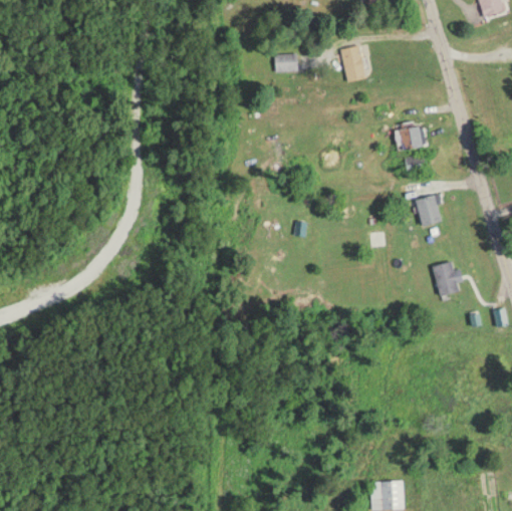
[(505,11),(501,0),(478,0),(483,17),(505,11)]
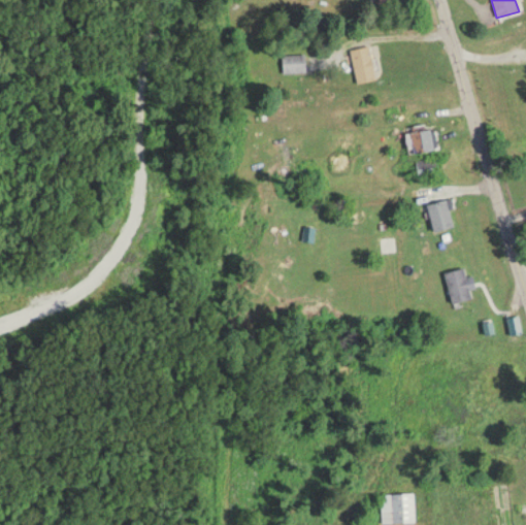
[(358,85),(376,80),(368,46),(350,51),(358,85)]
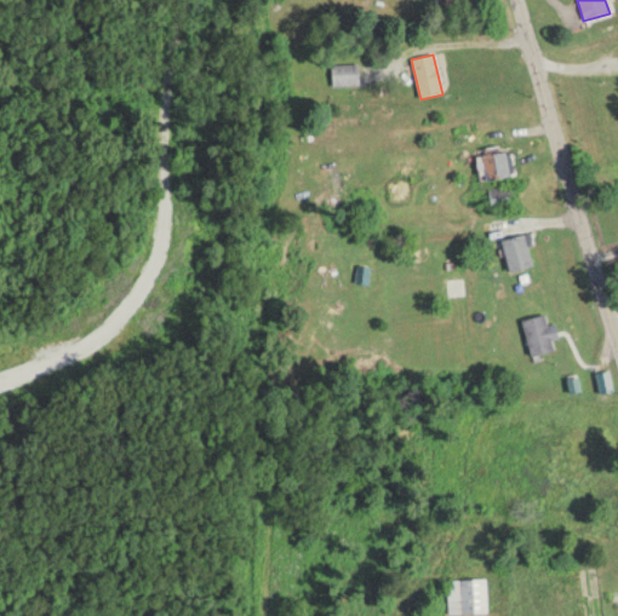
[(484,148),(484,178),(514,178),(514,154),(499,154),(499,148),(484,148)]
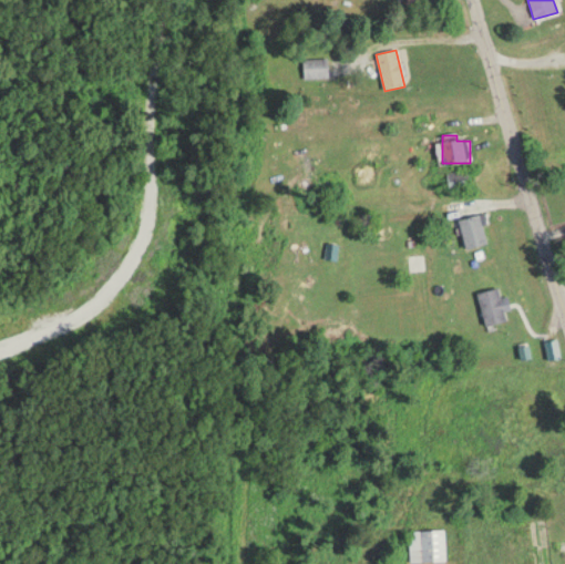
[(470,190),(468,171),(447,173),(449,193),(470,190)]
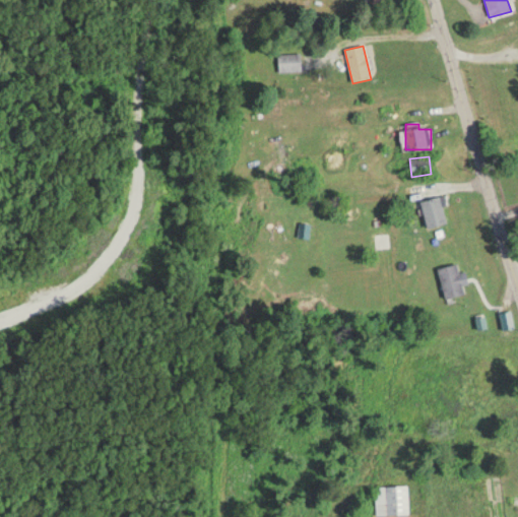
[(442,197),(421,201),(427,229),(447,223),(442,197)]
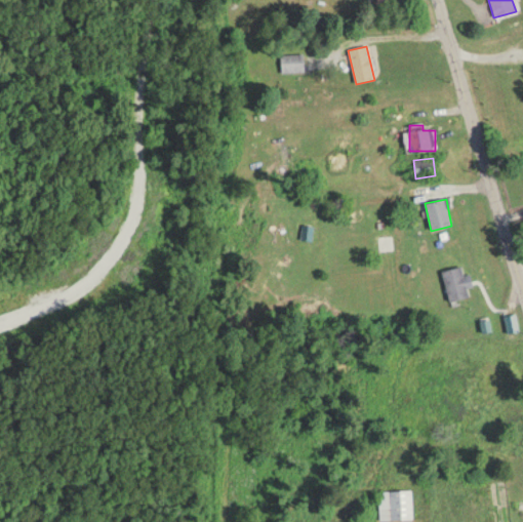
[(469,274),(463,276),(460,267),(441,272),(449,303),(468,297),(466,288),(472,286),(469,274)]
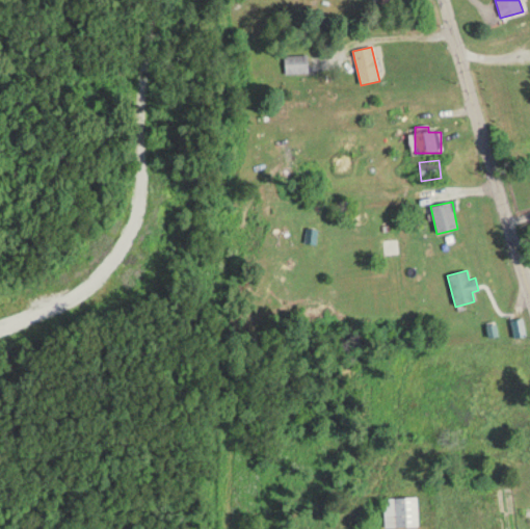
[(416,528),(416,498),(382,498),(382,528),(416,528)]
